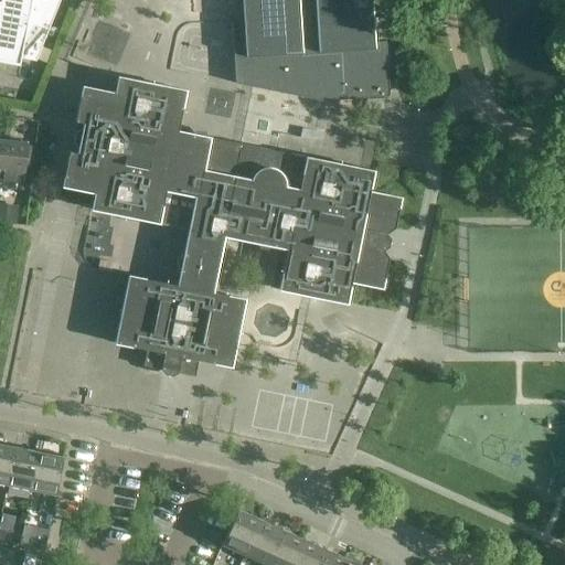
[(0,54),(35,62),(50,25),(44,24),(46,12),(49,12),(51,0),(53,0),(54,0),(53,0),(1,0),(0,8),(0,54)]
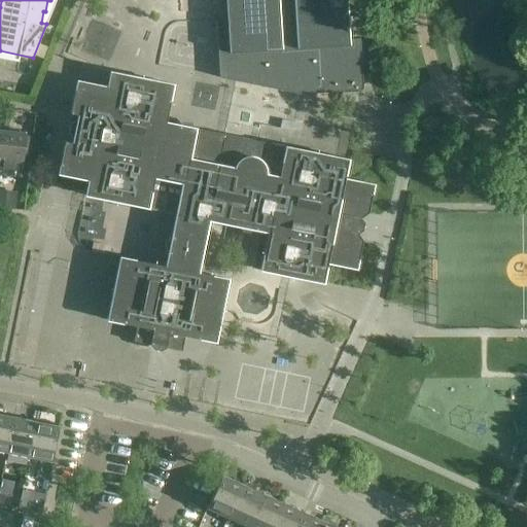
[(348,39),(345,0),(224,0),(226,20),(215,21),(218,78),(235,81),(295,95),(296,95),(342,92),(358,91),(362,90),(361,77),(359,39),(348,39)]
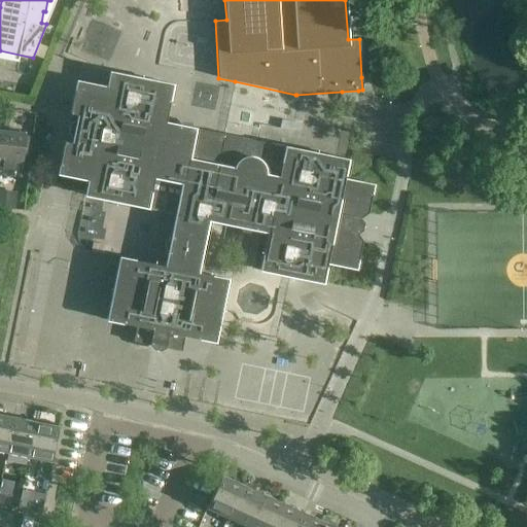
[(362,30),(361,24),(361,16),(360,16),(360,15),(356,16),(356,18),(349,18),(350,37),(359,37),(362,37),(362,30)]
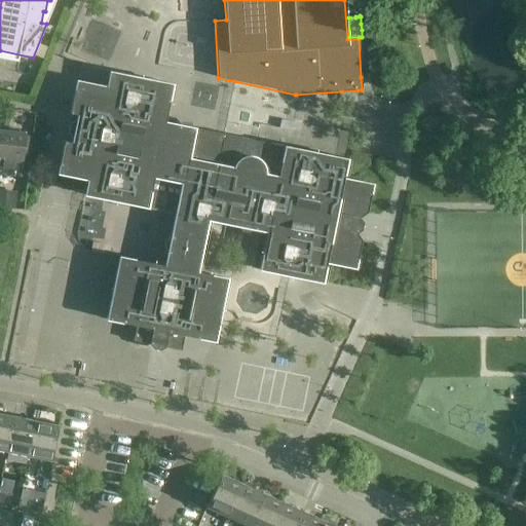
[(362,241),(355,232),(358,220),(367,214),(373,185),(342,179),(346,159),(164,122),(172,85),(109,72),(106,87),(76,81),(69,113),(77,115),(71,143),(64,141),(57,174),(87,180),(84,195),(175,214),(163,266),(118,257),(106,320),(136,326),(133,341),(181,350),(184,336),(214,342),(227,278),(196,272),(208,220),(266,232),(259,270),(322,283),(326,263),(355,269),(362,241)]
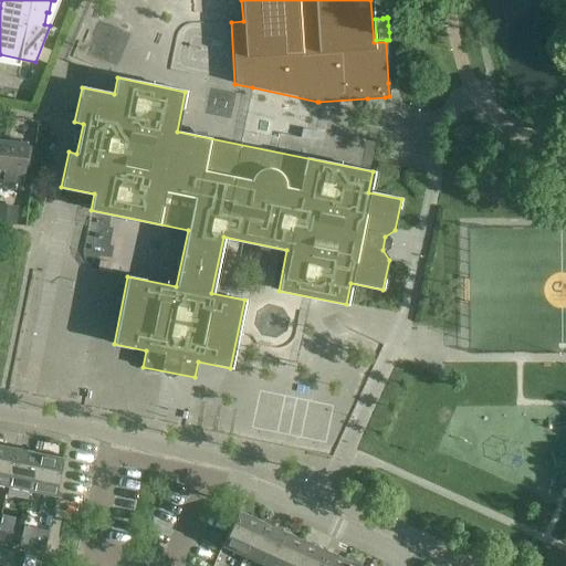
[(384,100),(366,100),(367,111),(385,109),(384,100)]
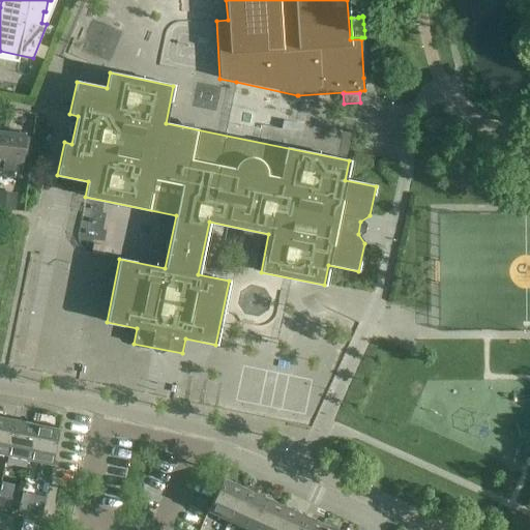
[(3,131),(0,162),(0,168),(21,171),(25,135),(3,131)]
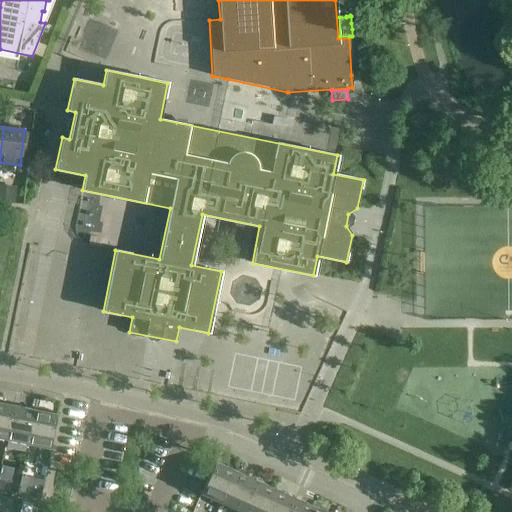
[(0,201),(15,204),(19,204),(21,188),(0,185),(0,201)]
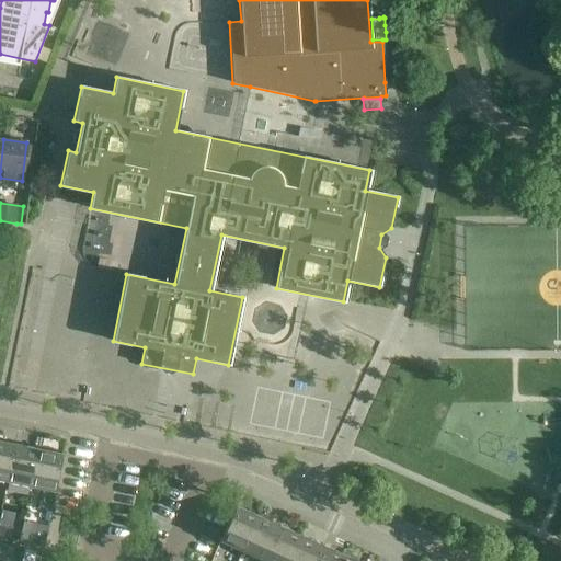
[(14,444),(0,441),(0,481),(7,482),(14,444)]
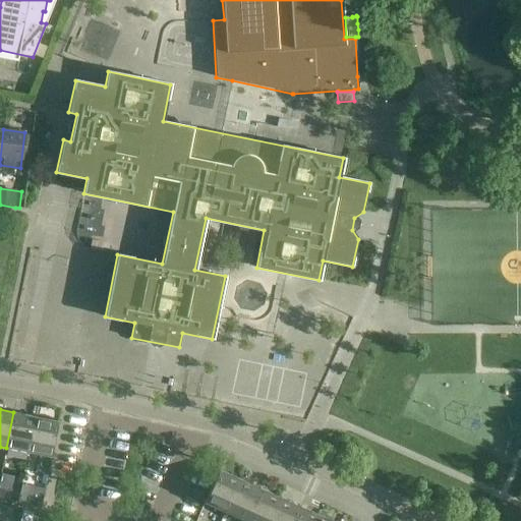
[(35,417),(13,412),(6,448),(27,453),(35,417)]
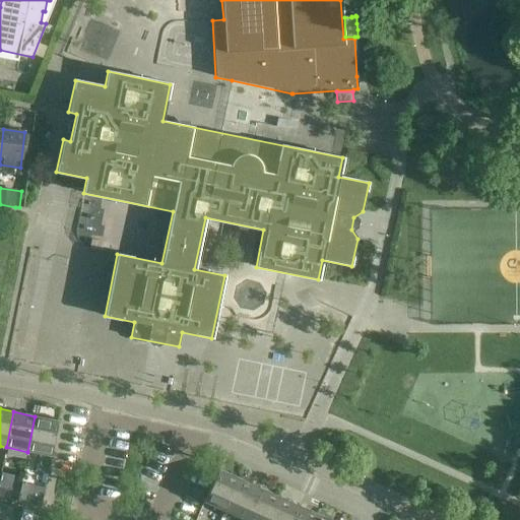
[(35,416),(27,452),(39,454),(36,471),(48,473),(51,457),(50,457),(50,456),(57,420),(35,416)]
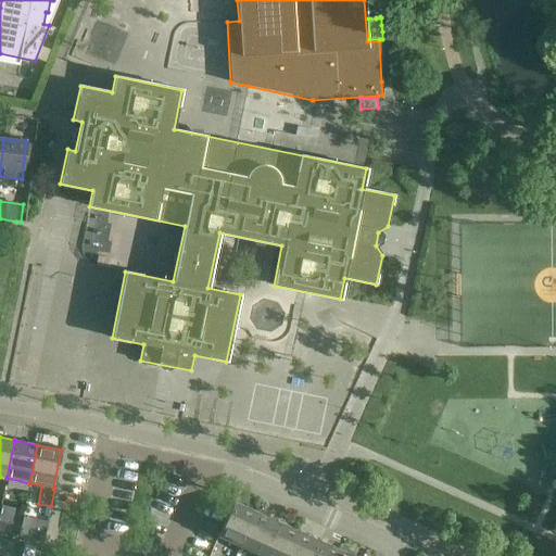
[(234,502),(217,536),(239,547),(255,512),(234,502)]
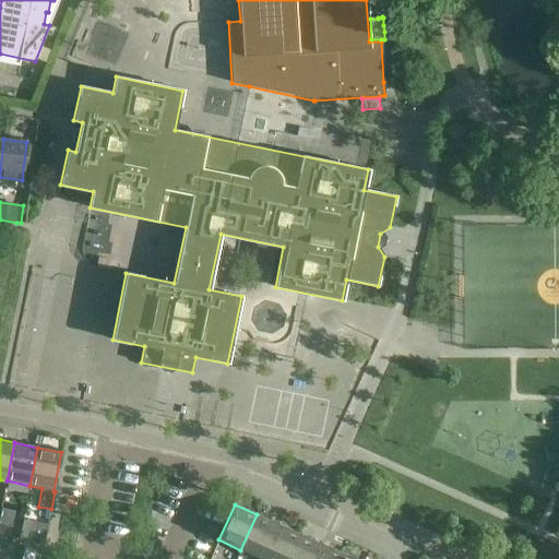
[(262,558),(278,524),(257,514),(240,550),(260,558),(262,558)]
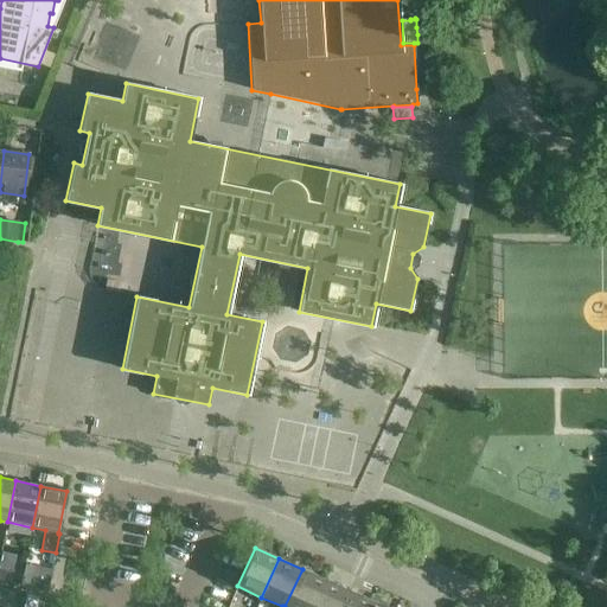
[(20,587),(48,593),(52,570),(25,566),(20,587)]
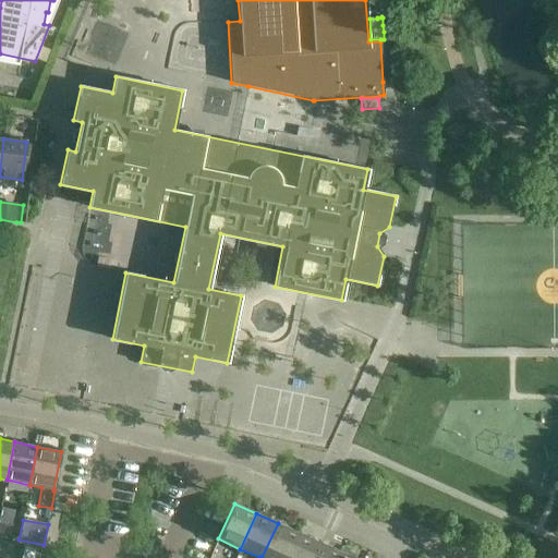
[(0,523),(0,533),(9,535),(11,526),(0,523)]
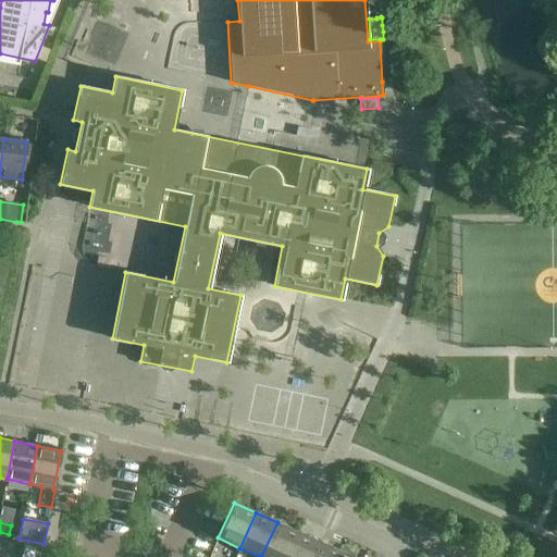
[(286,556),(298,532),(277,522),(261,556),(286,556)]
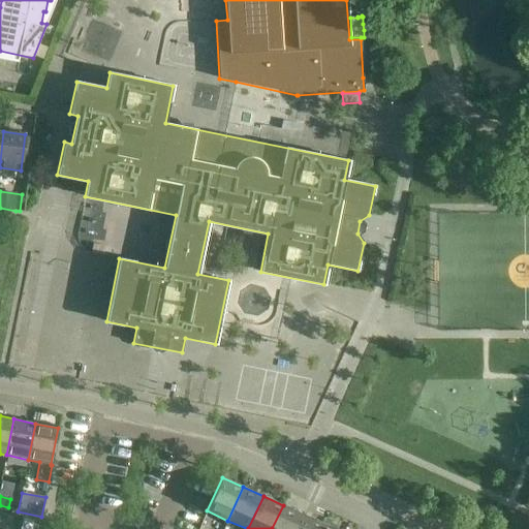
[(297,528),(304,515),(283,505),(272,528),(297,528)]
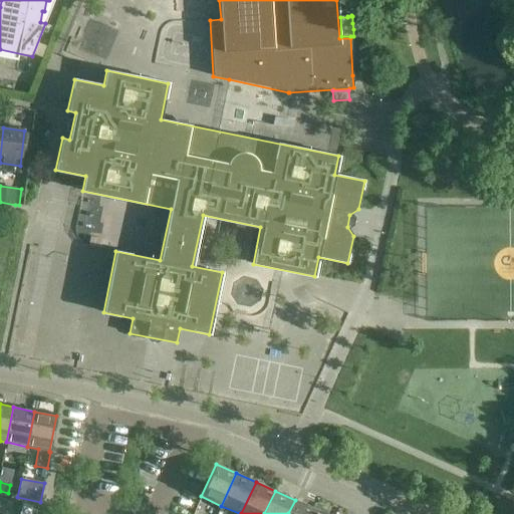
[(0,498),(0,499),(0,507),(10,510),(13,501),(0,498)]
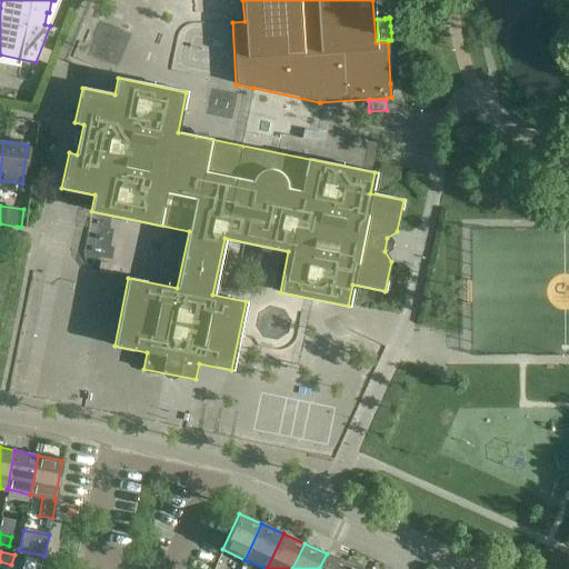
[(346,568),(349,563),(327,553),(319,568),(346,568)]
